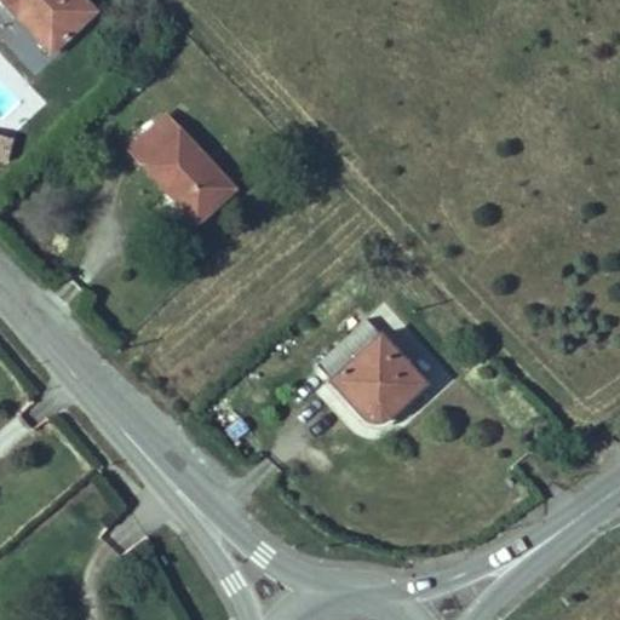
[(97,11),(86,0),(0,0),(16,16),(22,10),(57,47),(97,11)]
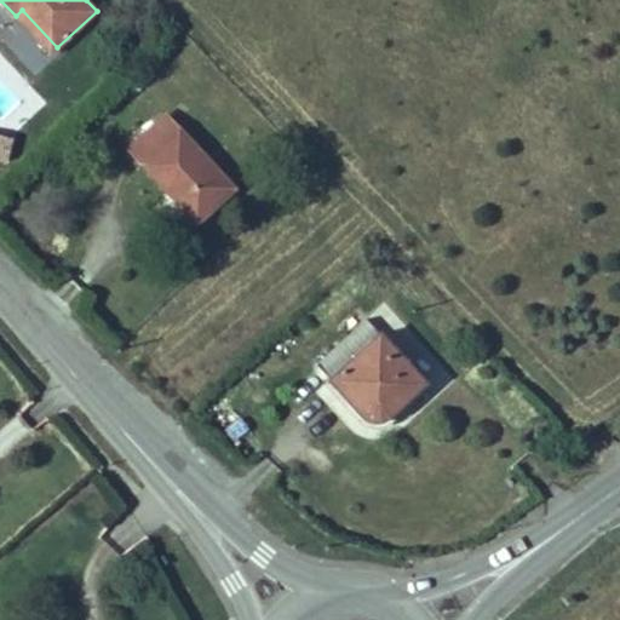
[(57,47),(22,10),(16,16),(50,55),(57,47)]
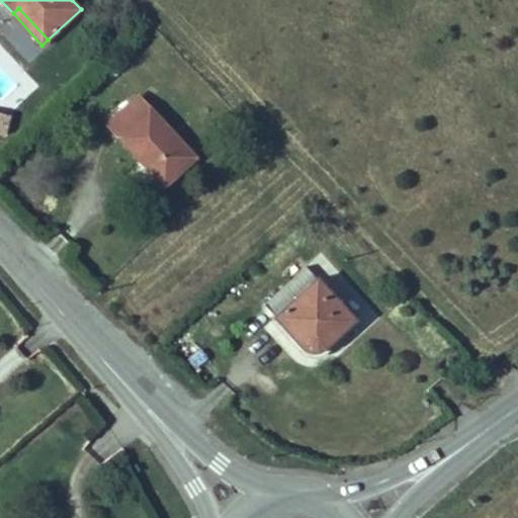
[(0,98),(12,111),(39,87),(0,42),(0,98)]
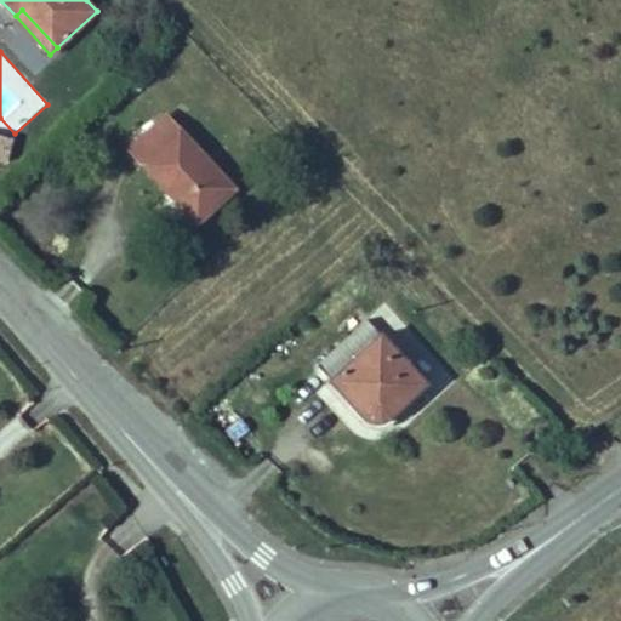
[(234,188),(166,118),(131,149),(199,220),(234,188)]
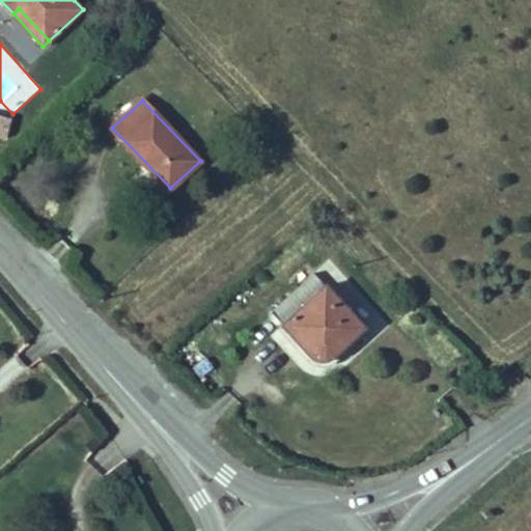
[(0,114),(0,137),(6,139),(12,118),(0,114)]
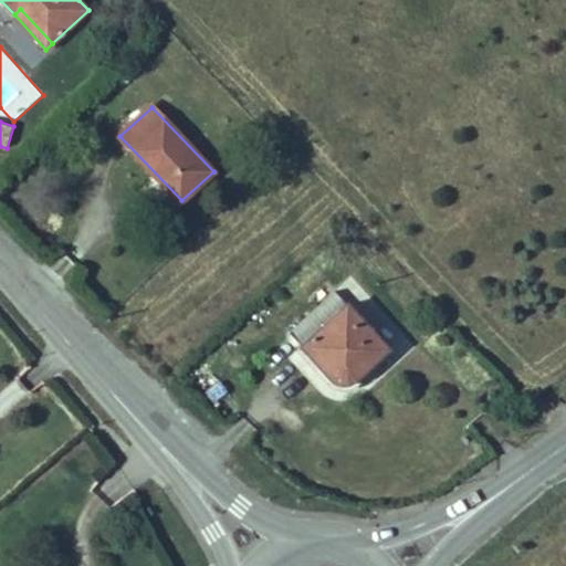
[(353,381),(362,373),(356,368),(383,345),(384,345),(335,291),(291,332),(291,334),(333,379),(338,381),(343,383),(348,383),(353,381)]
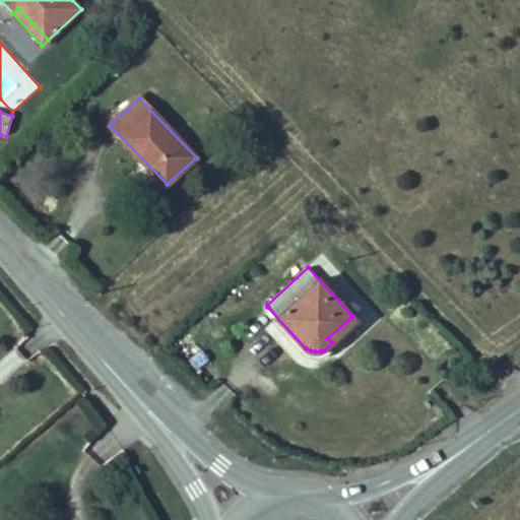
[(332,342),(358,322),(351,317),(327,338),(332,342)]
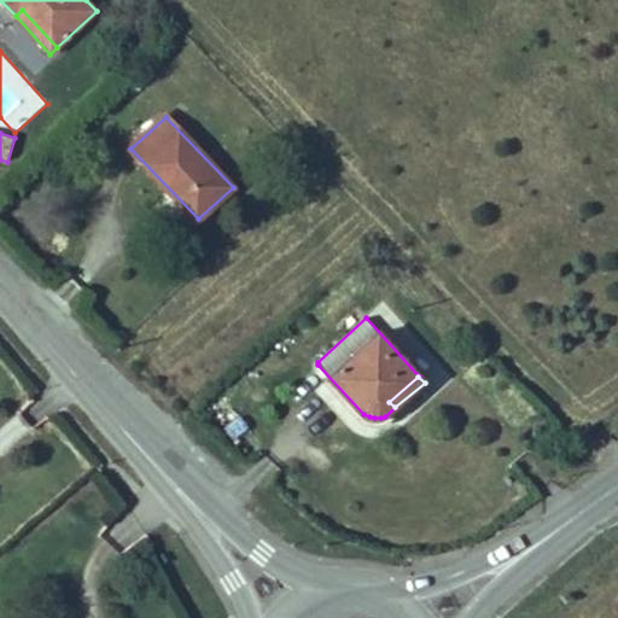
All buildings are outlined.
